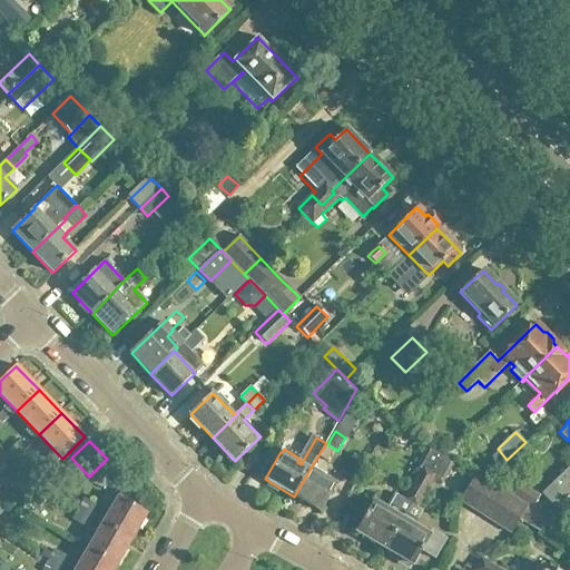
[(19,442),(5,455),(11,463),(26,451),(19,442)]
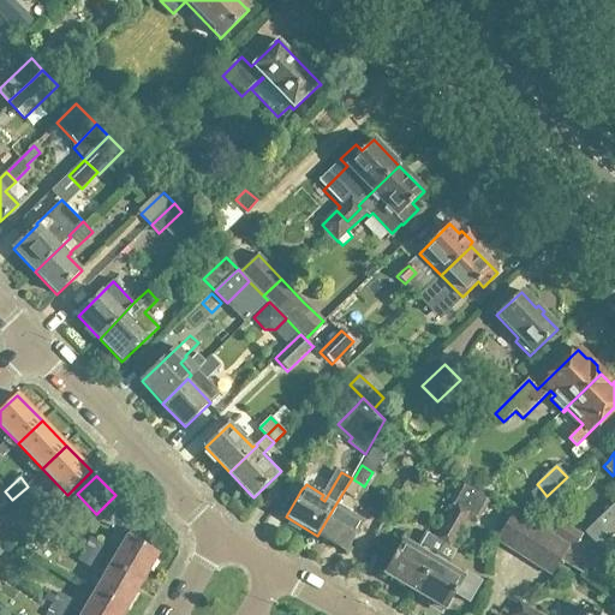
[(354,491),(359,483),(353,479),(352,478),(344,491),(351,497),(354,491)]
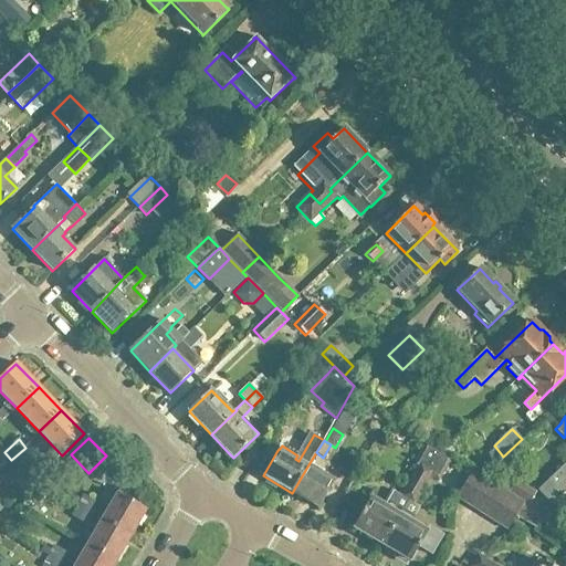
[(495,447),(485,457),(493,465),(503,457),(495,447)]
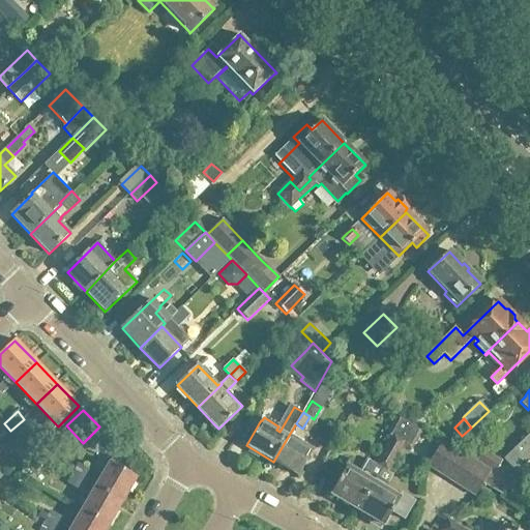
[(36,433),(23,444),(30,452),(43,440),(36,433)]
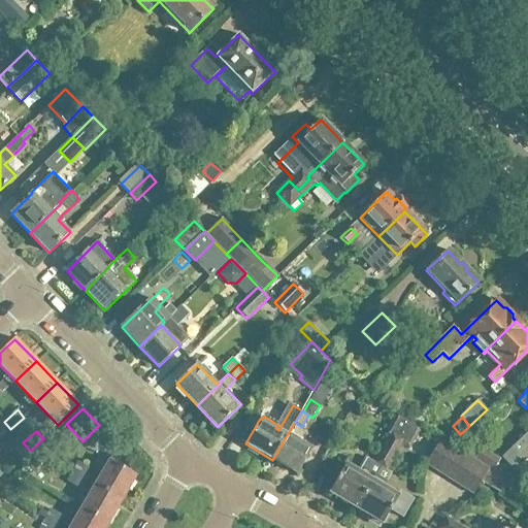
[(514,470),(527,456),(527,431),(500,458),(514,471),(515,471),(514,470)]
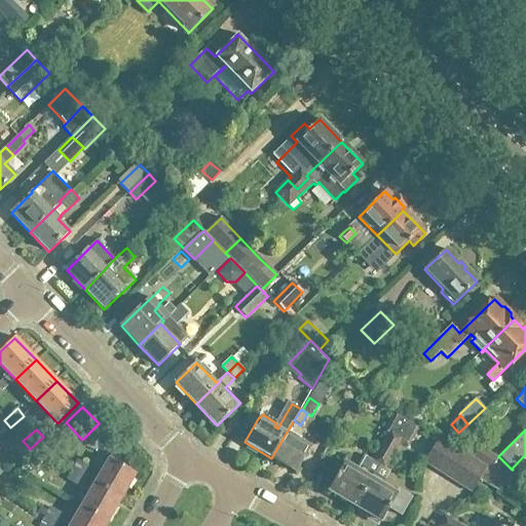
[(393,454),(403,438),(391,431),(382,447),(393,454)]
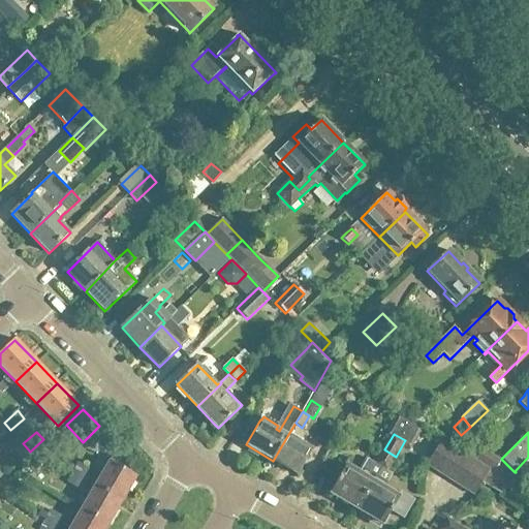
[(297,475),(312,450),(287,436),(273,461),(297,475)]
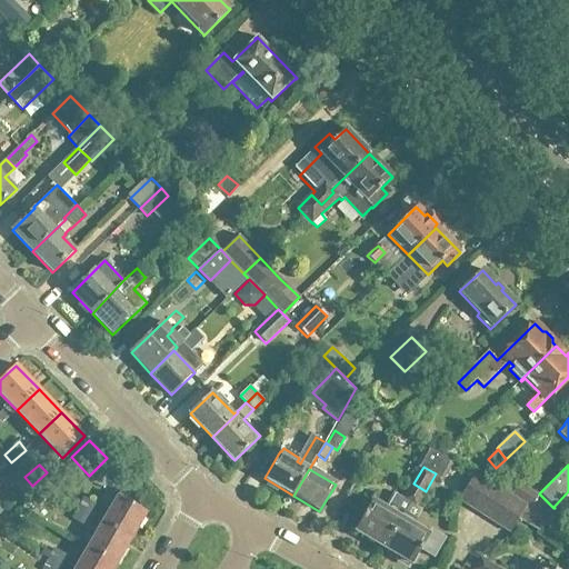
[(23,486),(10,471),(2,479),(17,492),(23,486)]
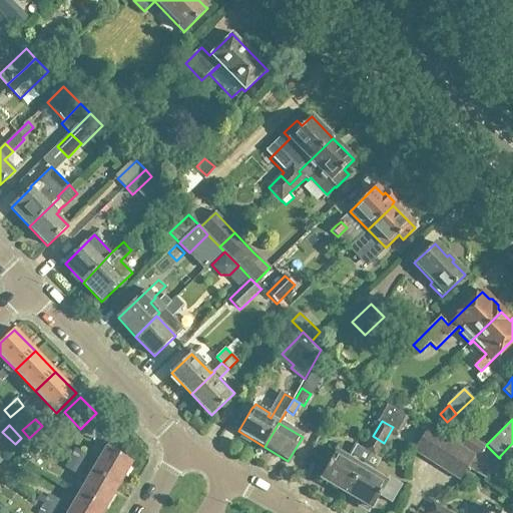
[(425,457),(439,434),(427,427),(413,450),(425,457)]
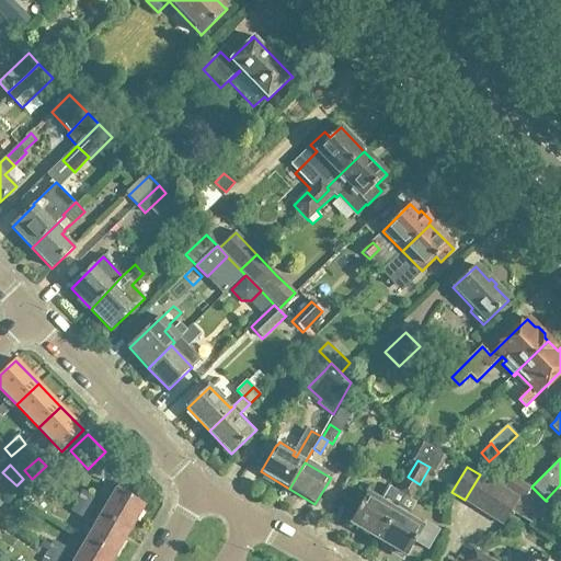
[(244,469),(235,487),(245,492),(255,474),(244,469)]
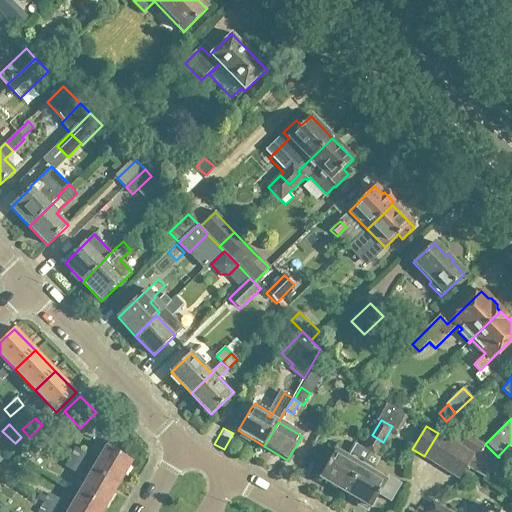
[(435,464),(450,440),(438,433),(424,456),(435,464)]
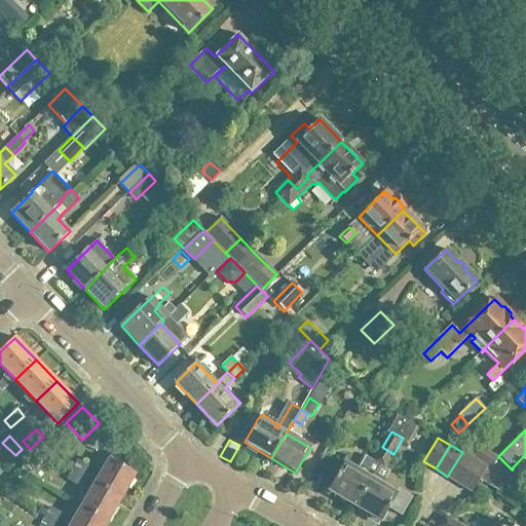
[(378,466),(384,470),(393,454),(382,447),(373,461),(365,456),(358,471),(344,462),(328,491),(344,500),(354,506),(378,466)]
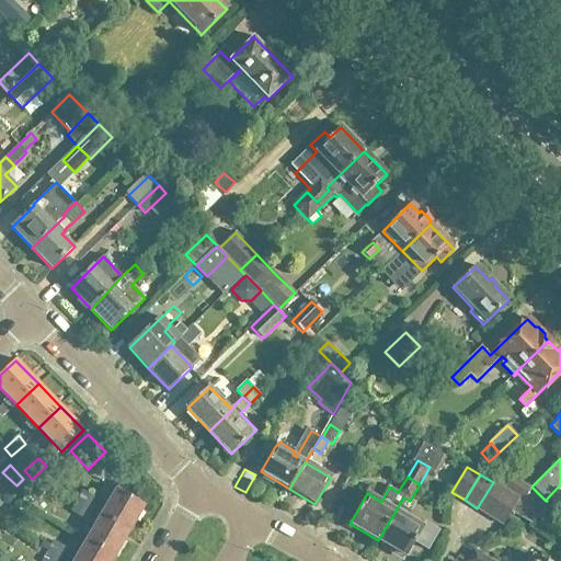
[(512,477),(504,489),(524,501),(531,489),(512,477)]
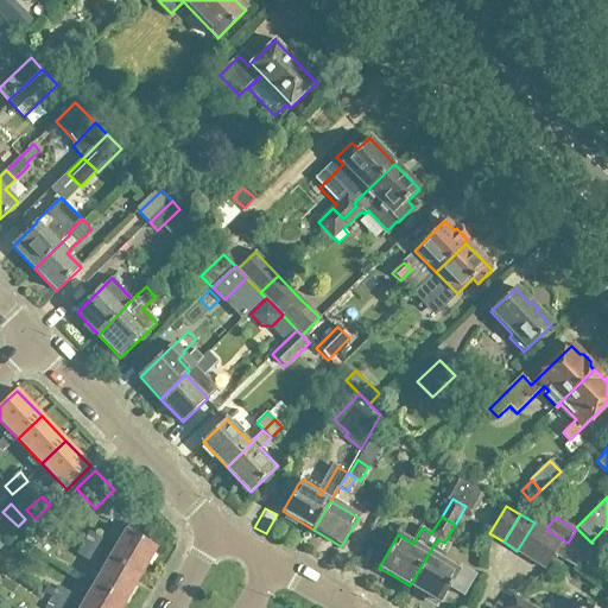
[(531,559),(549,532),(534,523),(517,551),(531,559)]
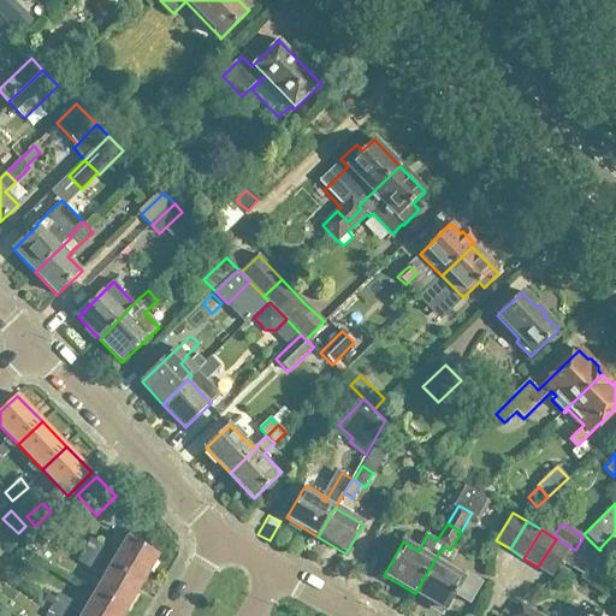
[(142,582),(159,555),(142,545),(146,539),(131,531),(111,564),(142,582)]
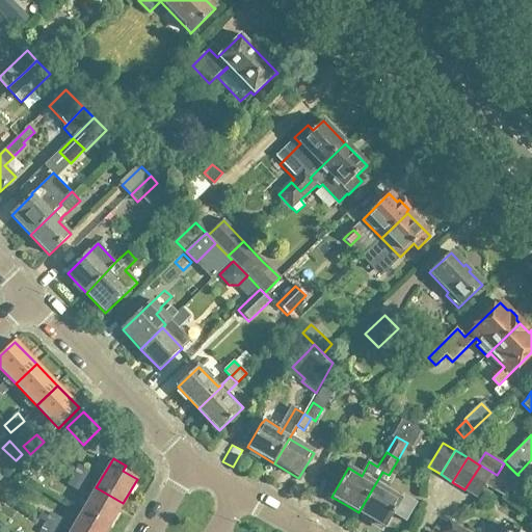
[(85,481),(90,472),(78,464),(73,474),(85,481)]
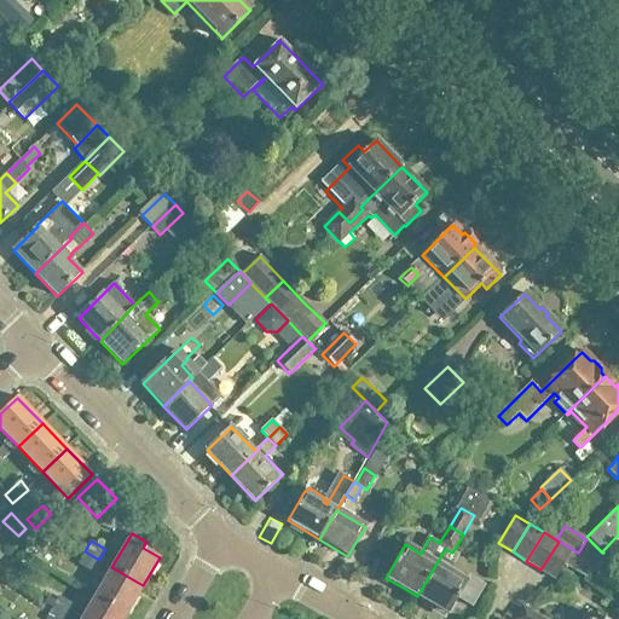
[(563,565),(572,550),(559,542),(541,570),(554,579),(563,565)]
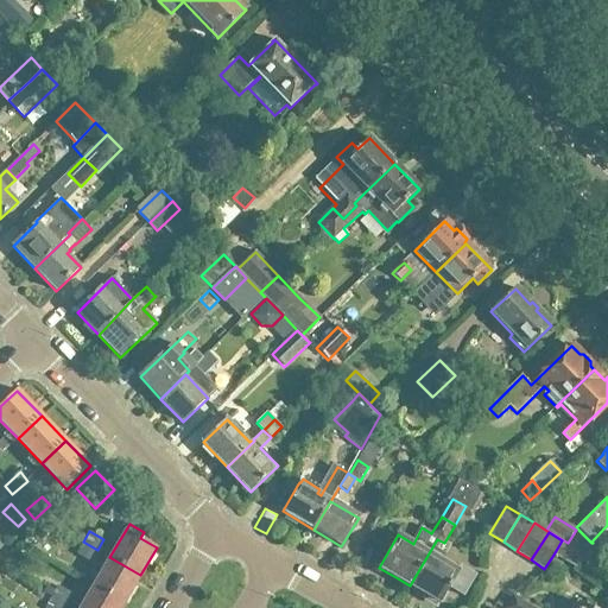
[(441,603),(460,571),(442,561),(445,556),(444,556),(449,546),(444,543),(437,539),(410,586),(441,603)]
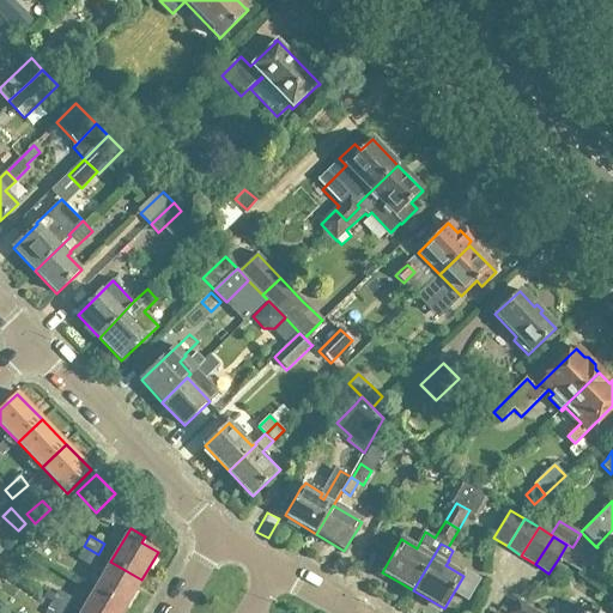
[(590,559),(570,548),(566,545),(558,559),(582,574),(590,559)]
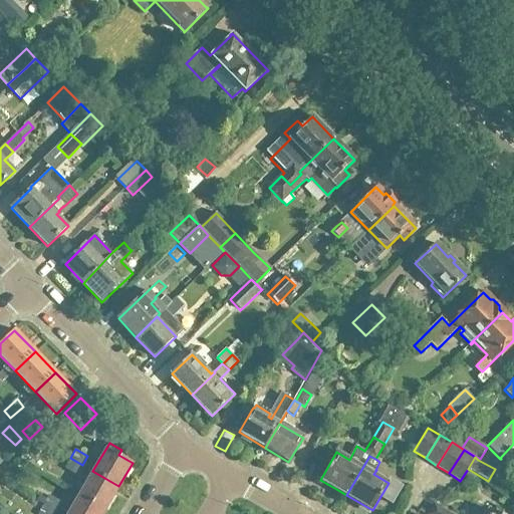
[(77,474),(82,465),(70,458),(65,468),(77,474)]
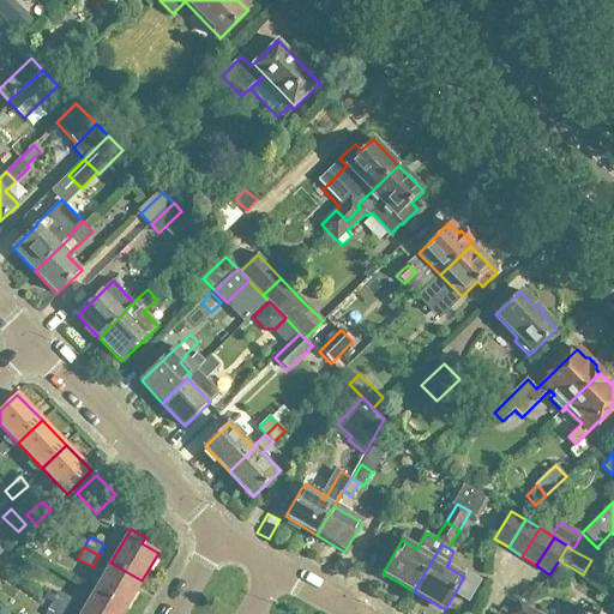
[(125,608),(142,581),(110,563),(95,590),(125,608)]
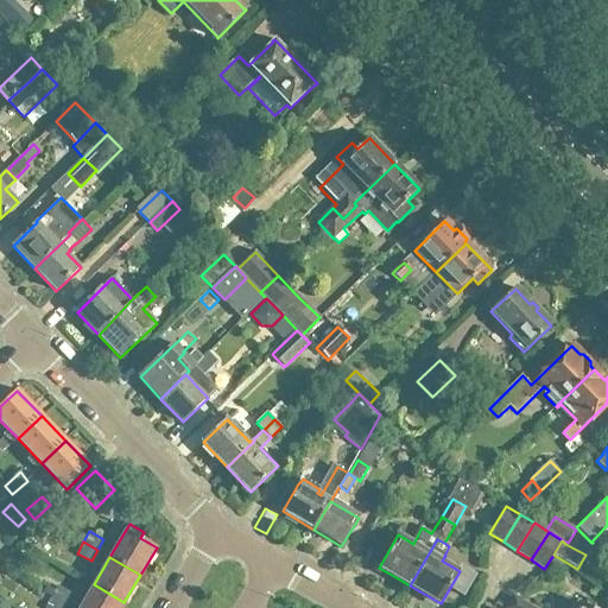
[(120,607),(124,602),(94,584),(80,607),(120,607)]
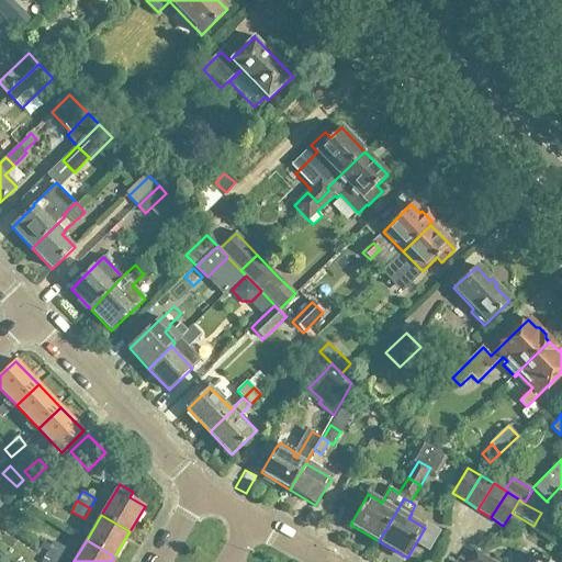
[(60,559),(66,549),(53,541),(47,551),(60,559)]
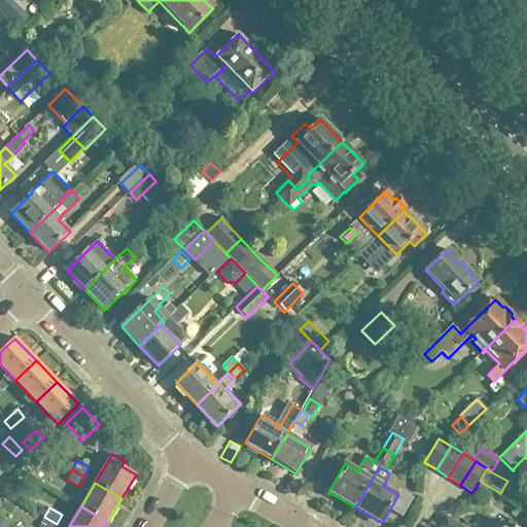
[(39,526),(55,526),(57,524),(44,517),(39,526)]
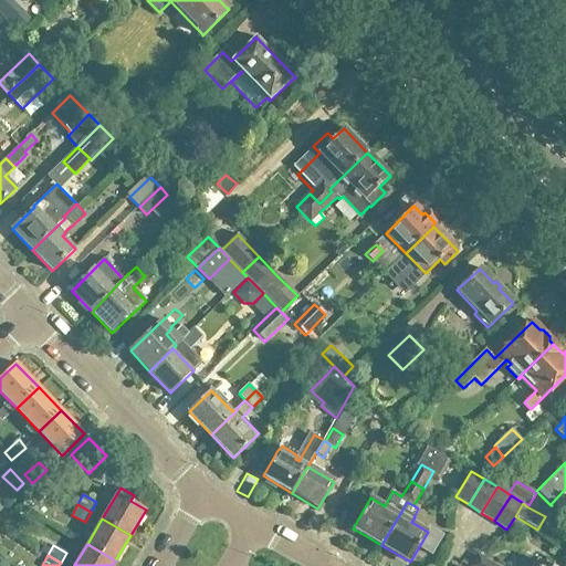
[(493,565),(494,565),(478,556),(471,565),(493,565)]
